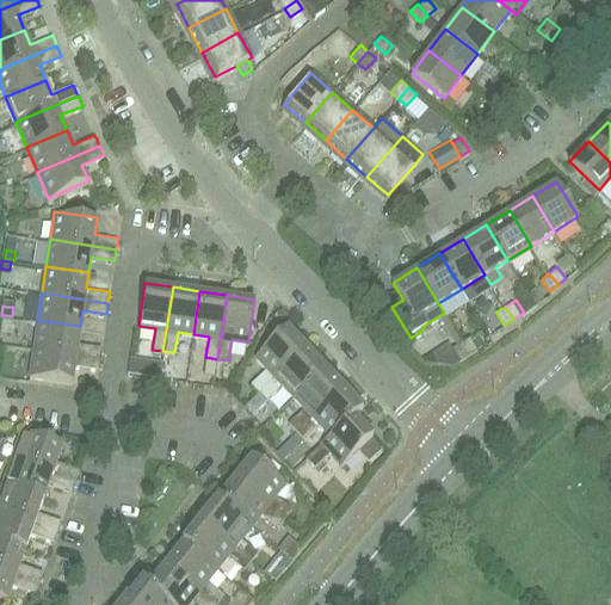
[(78,341),(80,326),(37,320),(34,346),(100,357),(102,345),(78,341)]
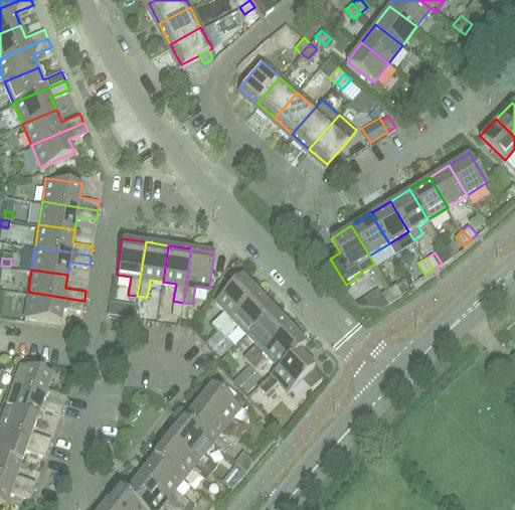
[(218,329),(258,292),(241,274),(215,299),(225,310),(211,322),(218,329)]
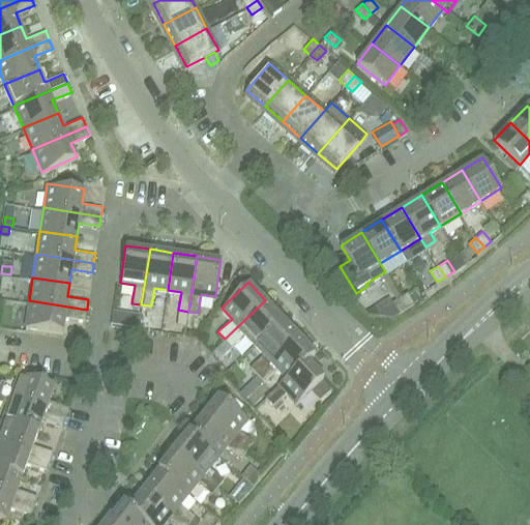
[(416,289),(409,293),(415,301),(421,297),(416,289)]
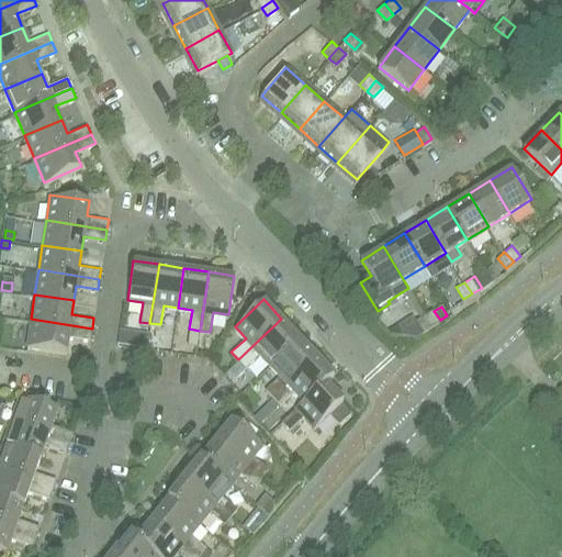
[(433,308),(425,313),(433,325),(440,320),(434,311),(433,308)]
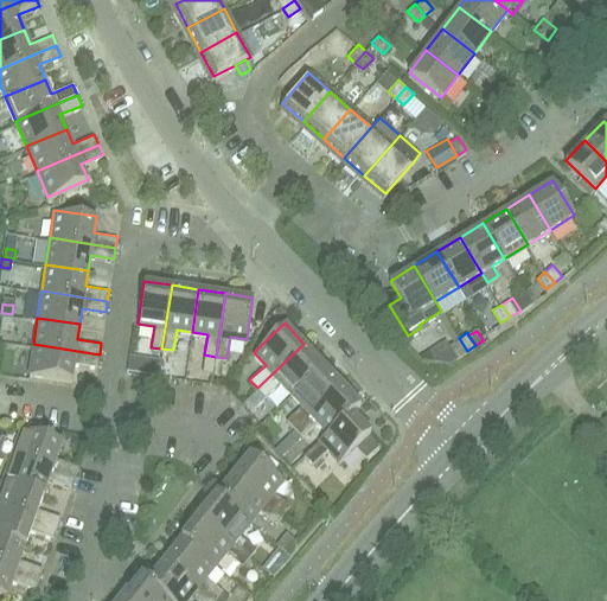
[(458,356),(467,351),(459,338),(449,343),(458,356)]
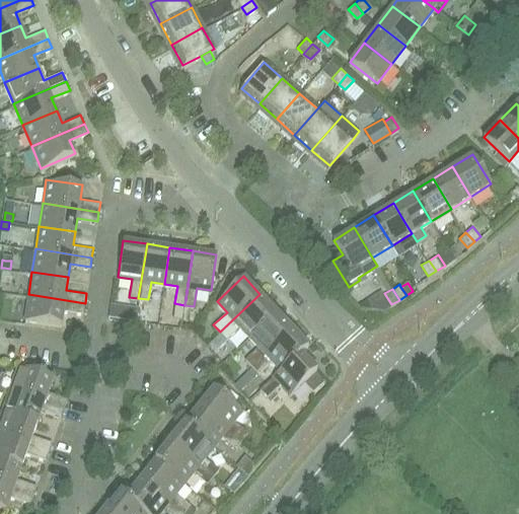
[(61,323),(64,309),(83,312),(85,303),(28,294),(25,318),(61,323)]
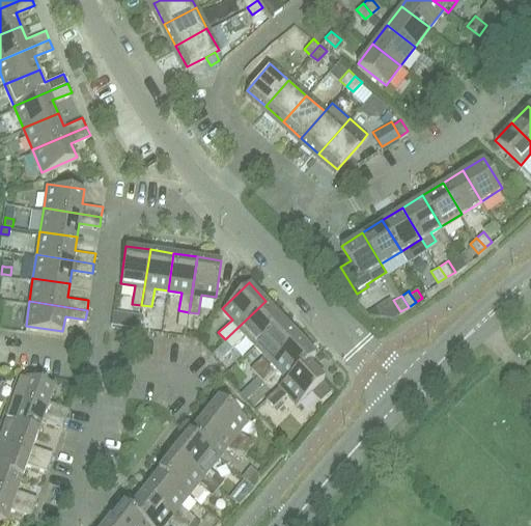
[(255,343),(282,317),(266,301),(225,339),(230,345),(231,347),(245,333),(255,343)]
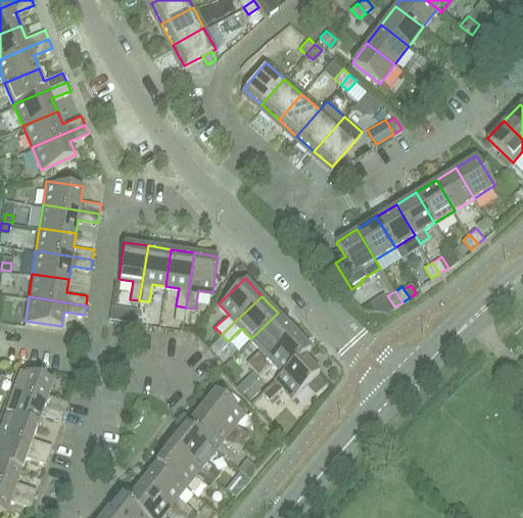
[(126,309),(125,321),(136,322),(138,311),(126,309)]
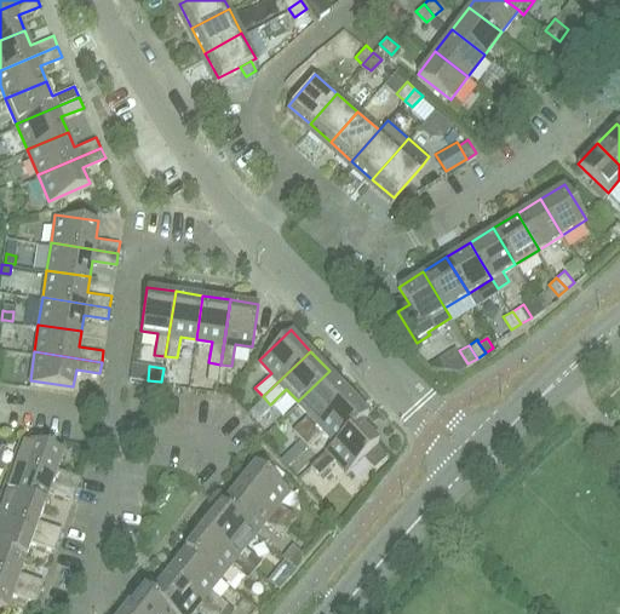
[(300,436),(349,391),(329,371),(298,401),(309,413),(293,428),(300,436)]
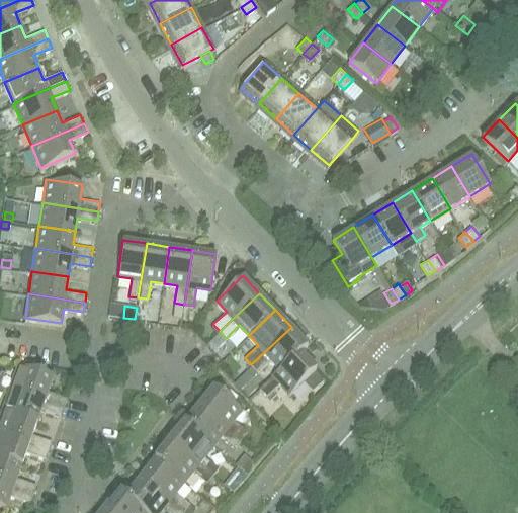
[(280,368),(300,350),(300,351),(308,344),(291,327),(251,364),(258,371),(271,359),(279,368),(280,368)]
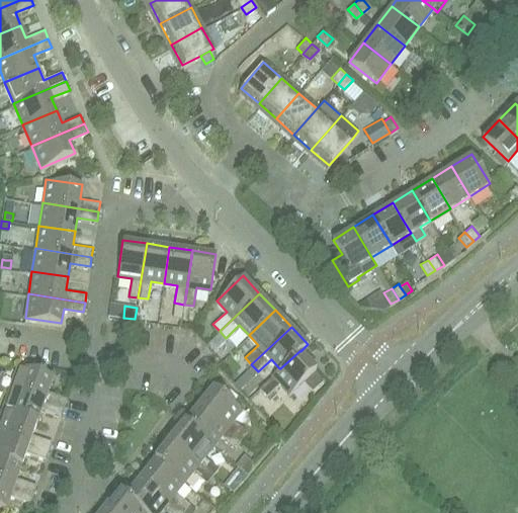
[(220,331),(213,337),(219,343),(225,337),(220,331)]
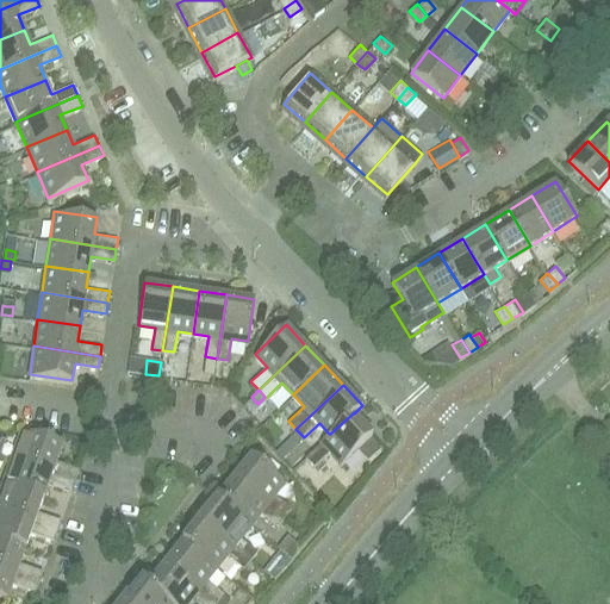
[(373,433),(354,413),(354,412),(330,434),(329,434),(305,456),(315,465),(330,450),(341,462),(358,447),(372,434),(373,433)]
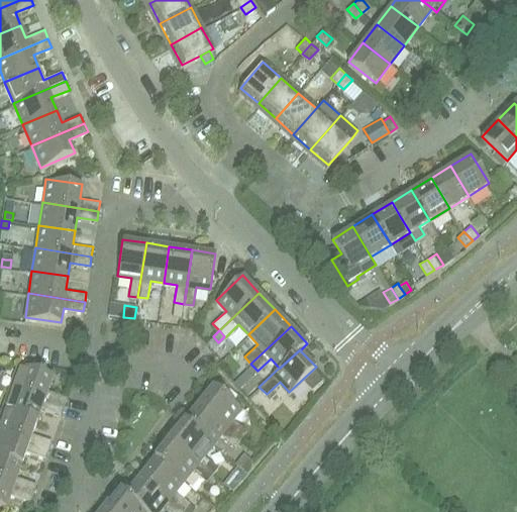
[(47,389),(53,375),(18,363),(10,386),(64,404),(67,395),(47,389)]
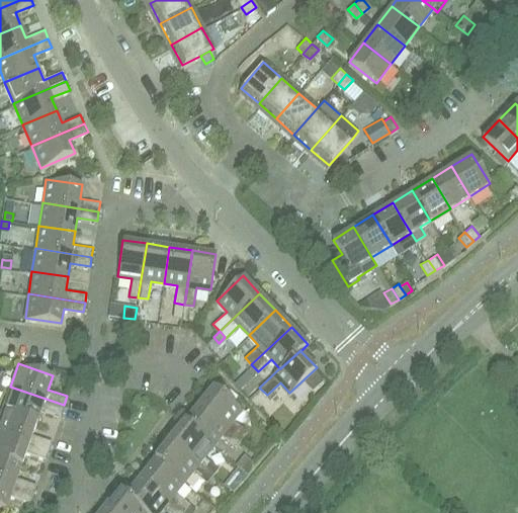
[(316,368),(304,379),(313,389),(324,377),(316,368)]
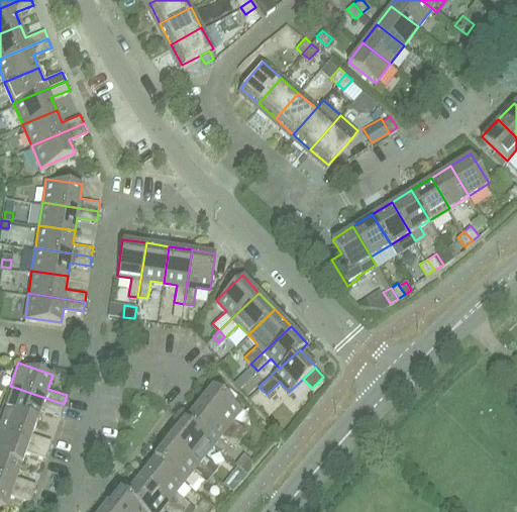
[(224,392),(213,384),(198,403),(241,436),(247,429),(233,418),(241,407),(232,399),(224,392)]
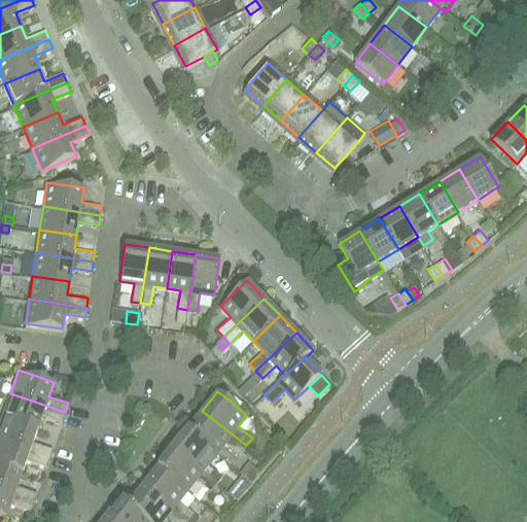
[(62,421),(65,412),(10,393),(2,415),(37,427),(42,414),(62,421)]
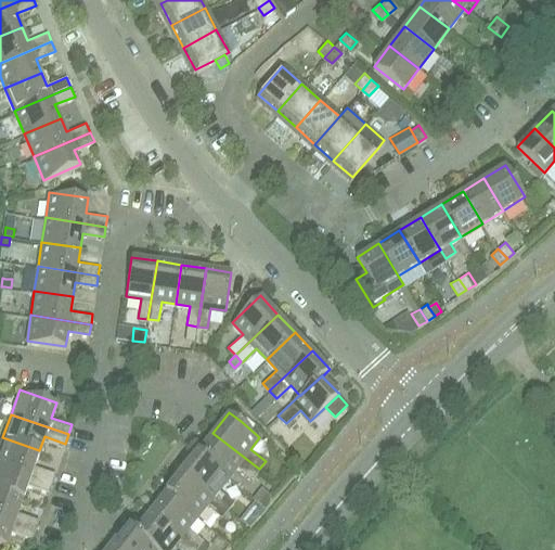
[(246,414),(241,421),(249,429),(255,422),(246,414)]
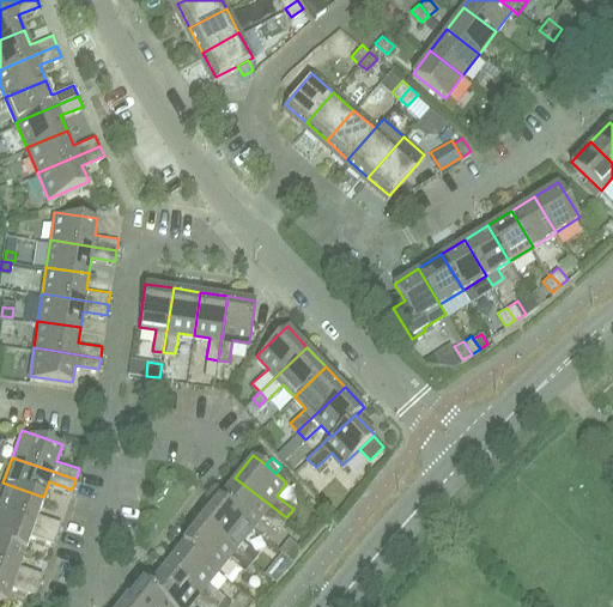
[(286,517),(235,478),(218,498),(253,526),(262,513),(279,527),(286,517)]
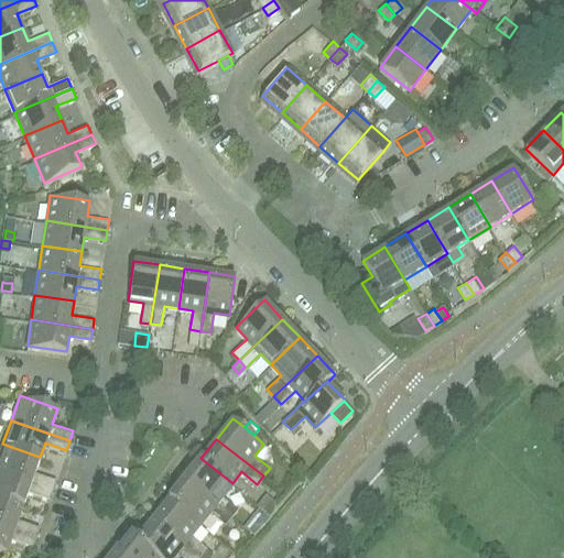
[(35,471),(40,457),(2,444),(0,449),(0,469),(53,488),(56,479),(35,471)]
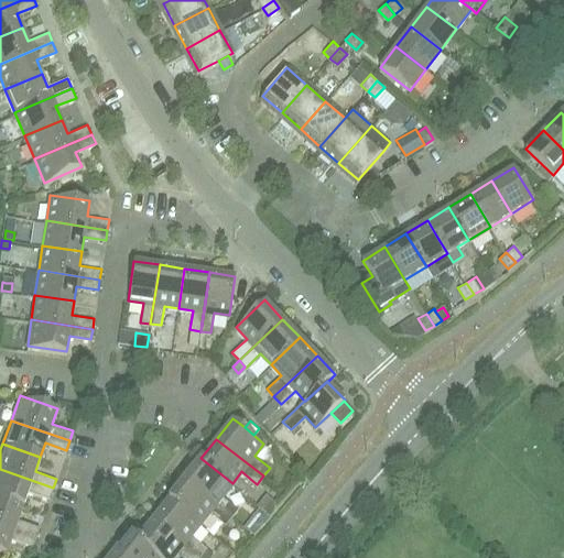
[(232,483),(201,458),(185,478),(231,515),(238,507),(223,495),(232,483)]
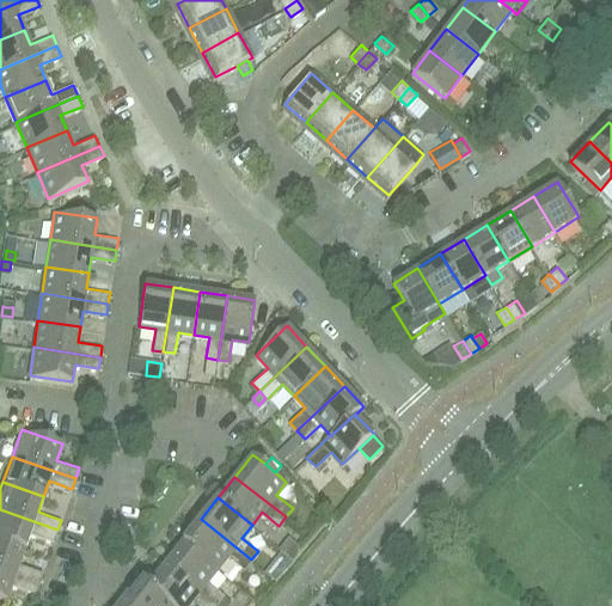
[(53,540),(57,530),(0,509),(0,538),(25,548),(31,533),(53,540)]
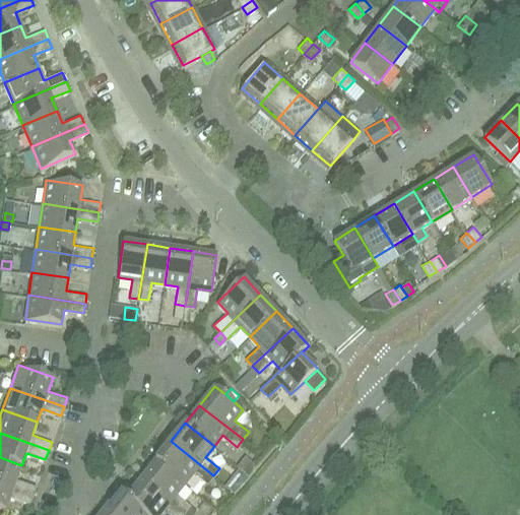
[(213,475),(171,441),(156,459),(185,483),(193,471),(208,483),(213,475)]
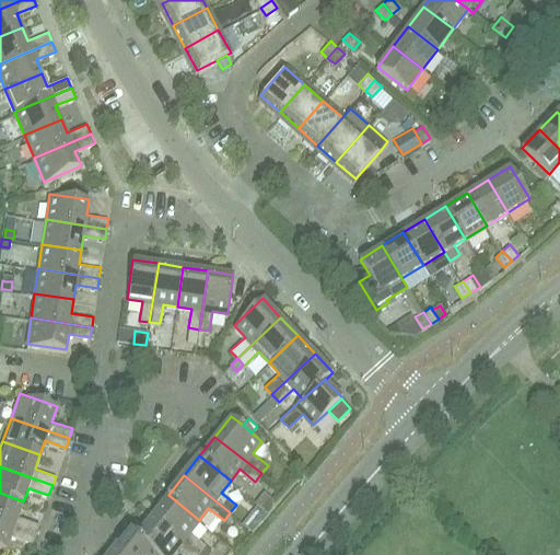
[(19,516),(23,501),(0,493),(0,519),(35,532),(39,523),(19,516)]
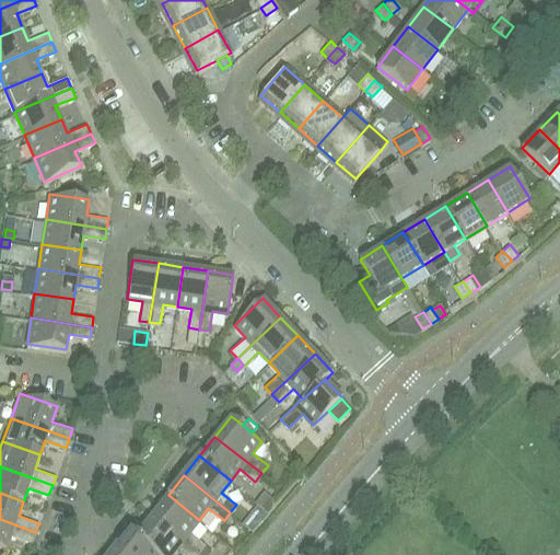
[(199,520),(168,495),(153,515),(199,552),(206,543),(190,531),(199,520)]
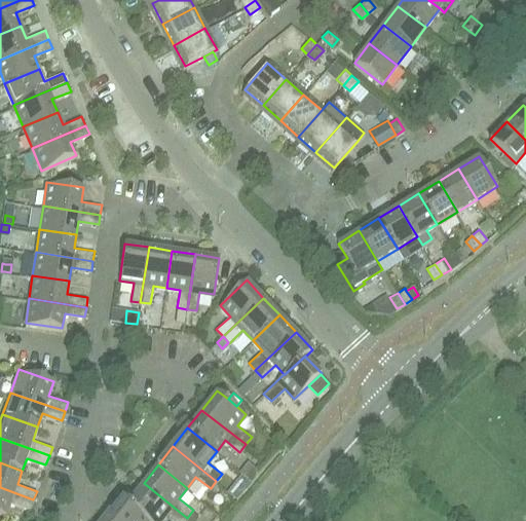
[(184,520),(187,518),(144,483),(129,500),(128,501),(150,518),(149,519),(151,520),(160,520),(166,514),(175,520),(184,520)]
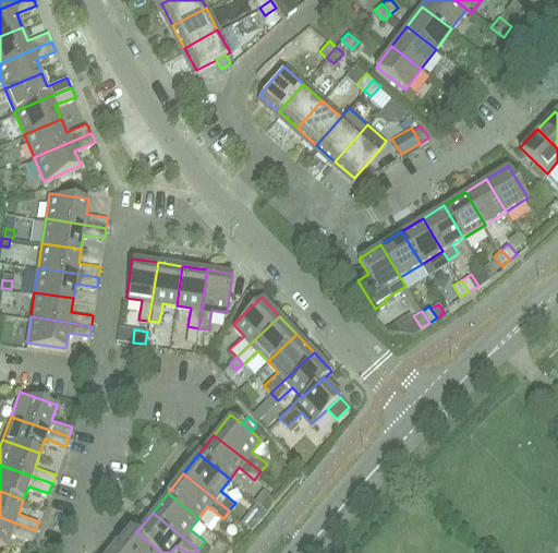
[(32,540),(35,530),(0,517),(0,545),(7,548),(11,533),(32,540)]
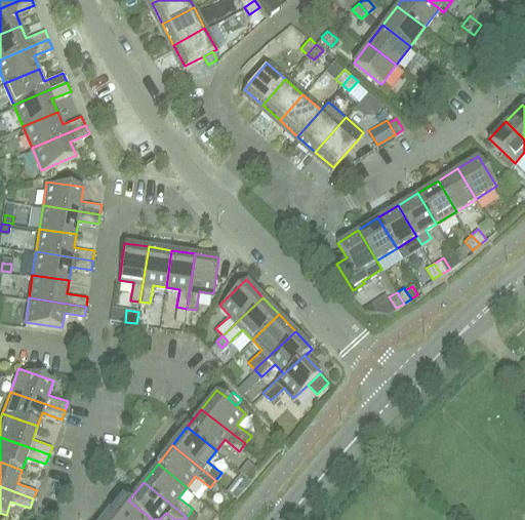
[(150,517),(128,501),(129,500),(121,493),(107,513),(115,519),(148,519),(149,518),(150,517)]
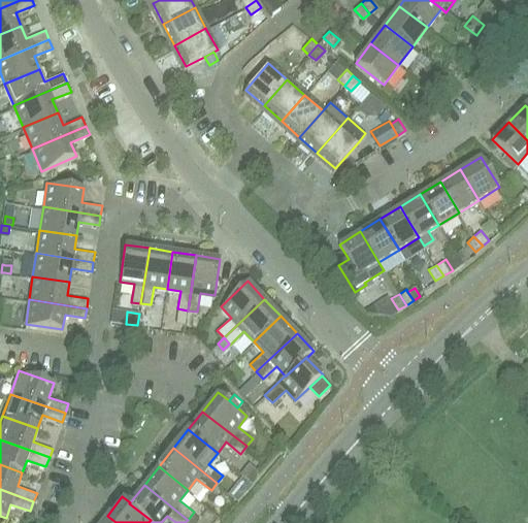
[(194,512),(188,520),(191,522),(195,522),(200,518),(194,512)]
